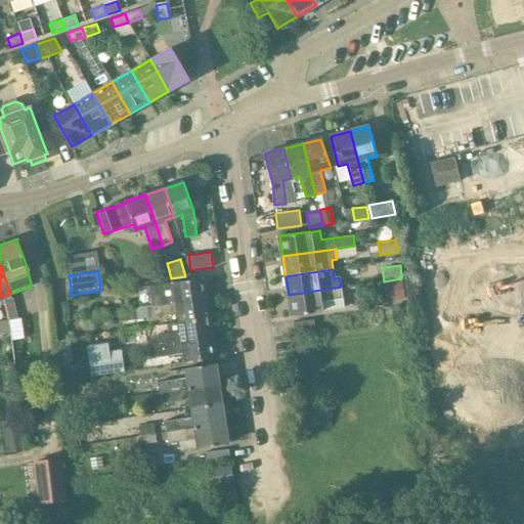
[(204,277),(173,281),(174,282),(150,286),(151,294),(154,305),(207,299),(204,277)]
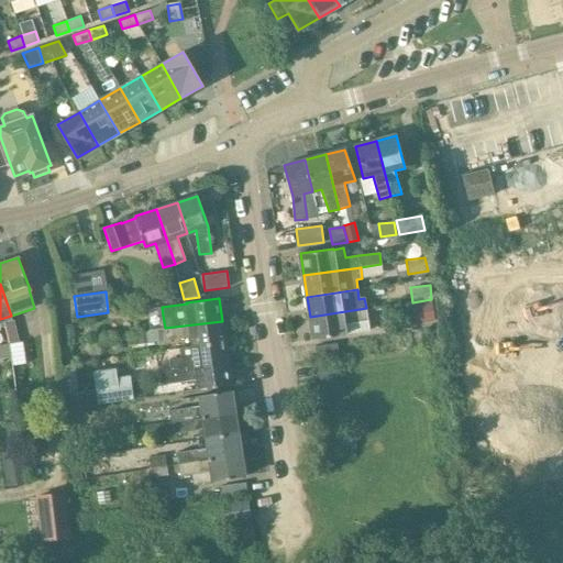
[(434,322),(432,301),(410,305),(415,324),(434,322)]
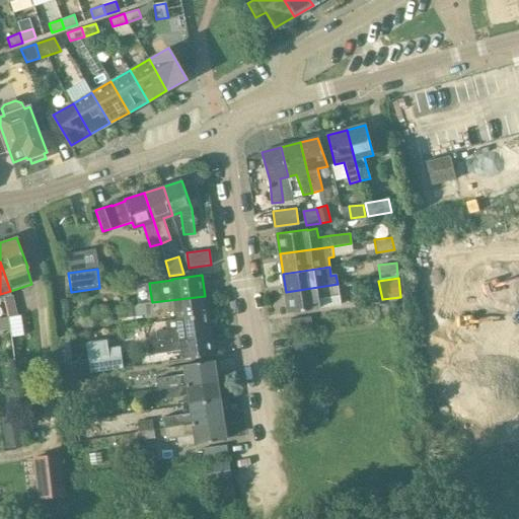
[(338,284),(286,292),(289,313),(318,309),(316,298),(339,295),(338,284)]
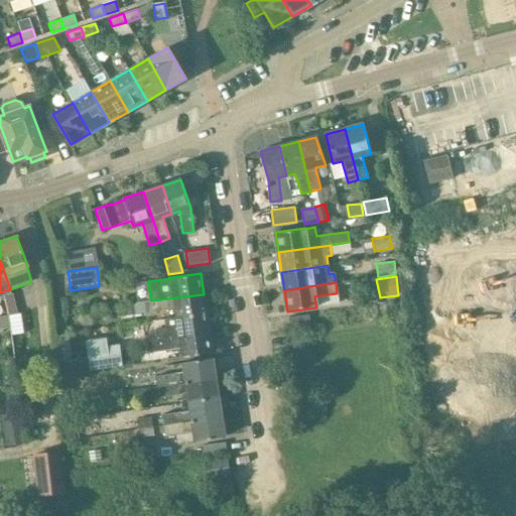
[(175,308),(177,317),(207,313),(204,294),(151,300),(152,311),(175,308)]
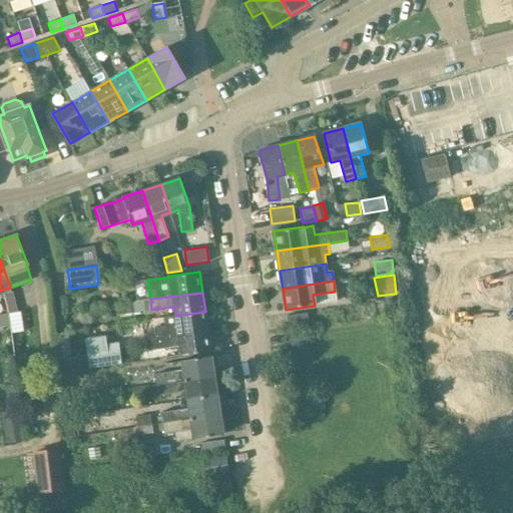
[(154,328),(155,338),(156,339),(207,332),(205,312),(176,316),(163,317),(164,327),(154,328)]
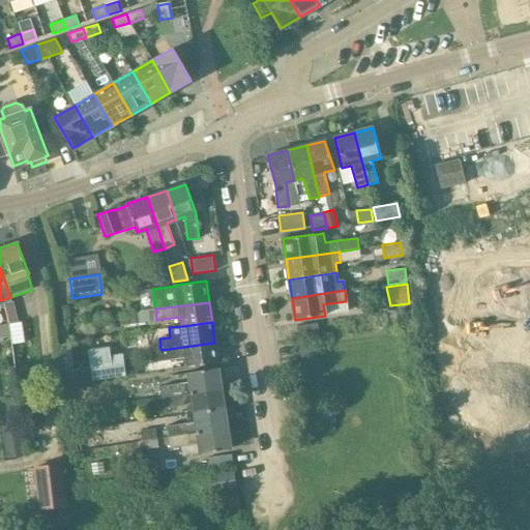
[(319,335),(317,323),(295,326),(297,339),(319,335)]
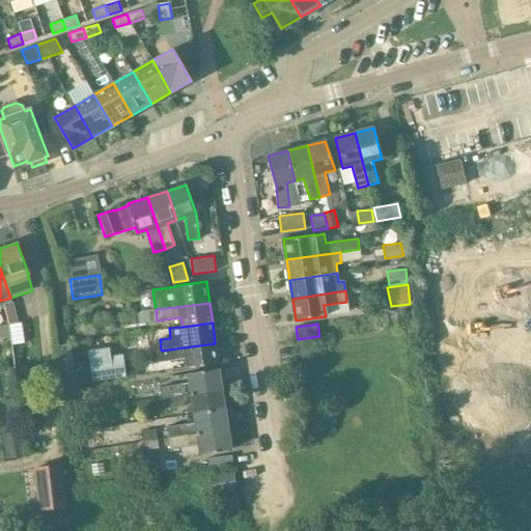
[(324,356),(320,339),(298,343),(300,359),(324,356)]
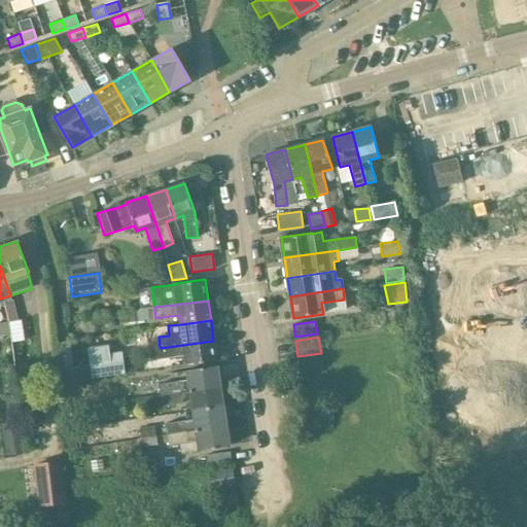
[(59,342),(60,380),(86,379),(86,365),(72,366),(71,341),(59,342)]
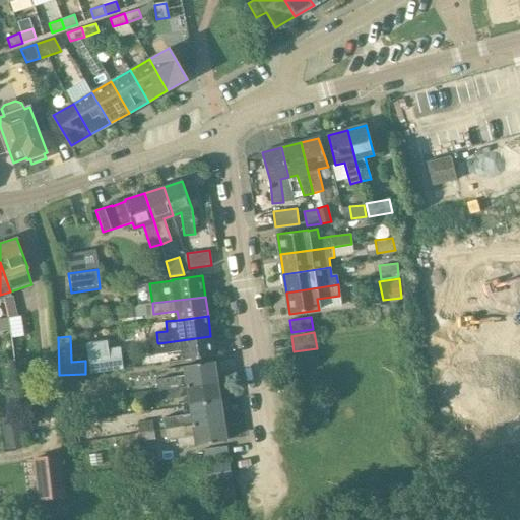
[(149,343),(150,354),(183,350),(185,360),(213,355),(210,336),(158,343),(157,342),(149,343)]
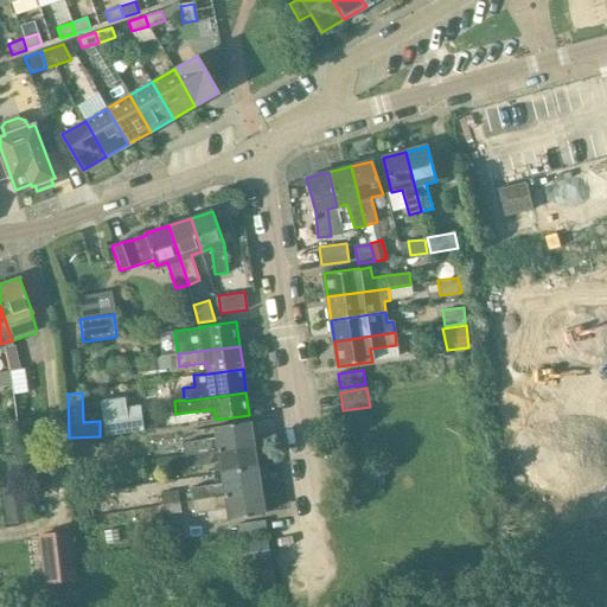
[(101,401),(104,435),(144,430),(140,406),(126,407),(125,398),(101,401)]
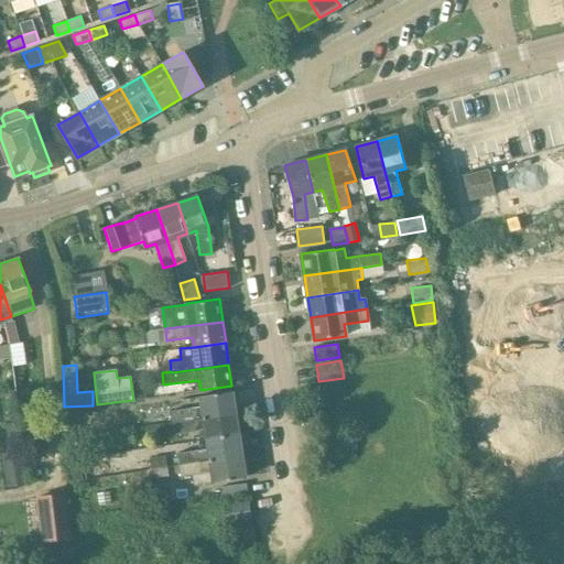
[(171,411),(173,423),(236,415),(232,392),(201,397),(202,407),(171,411)]
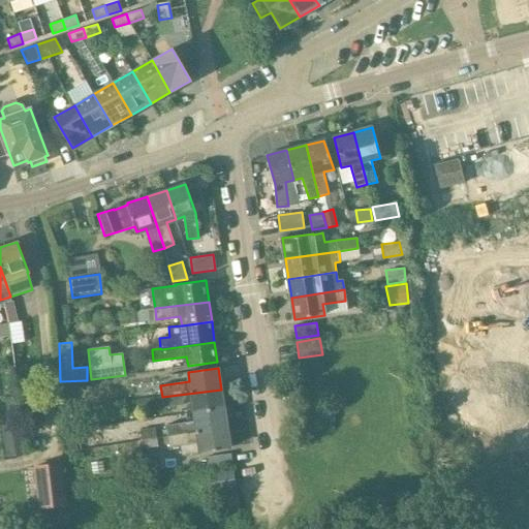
[(193,402),(194,412),(223,408),(221,390),(162,397),(163,406),(193,402)]
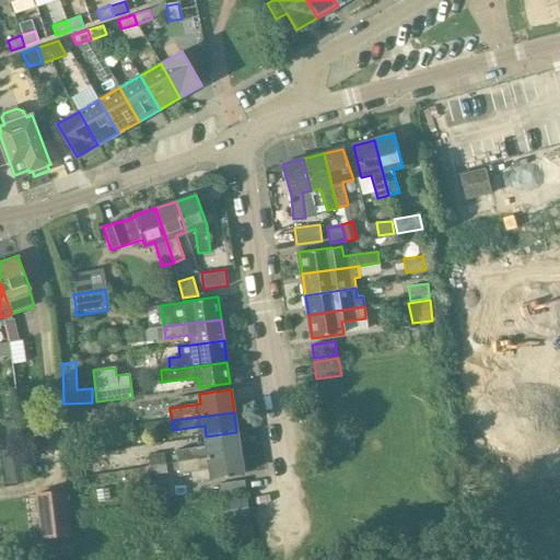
[(113,441),(132,438),(130,426),(117,428),(111,429),(113,441)]
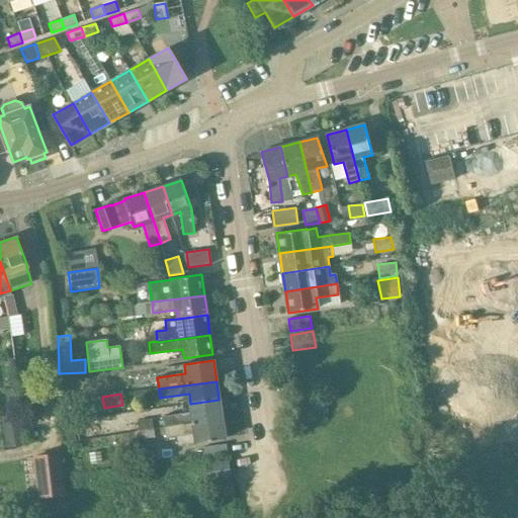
[(162,416),(164,427),(222,419),(219,400),(190,404),(191,412),(162,416)]
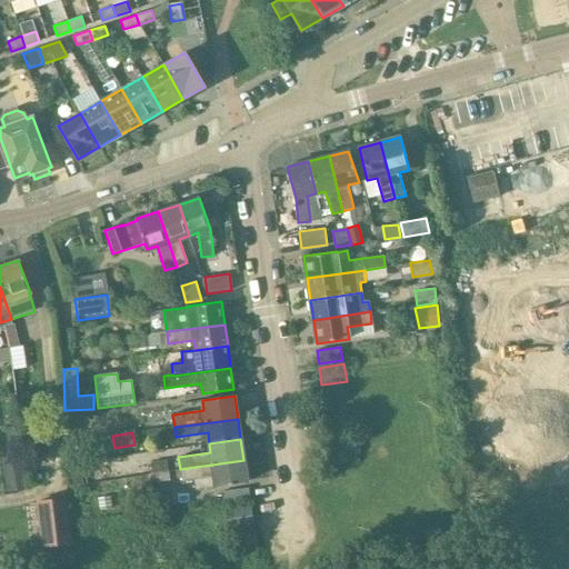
[(216,486),(247,481),(243,460),(180,469),(182,480),(213,476),(216,486)]
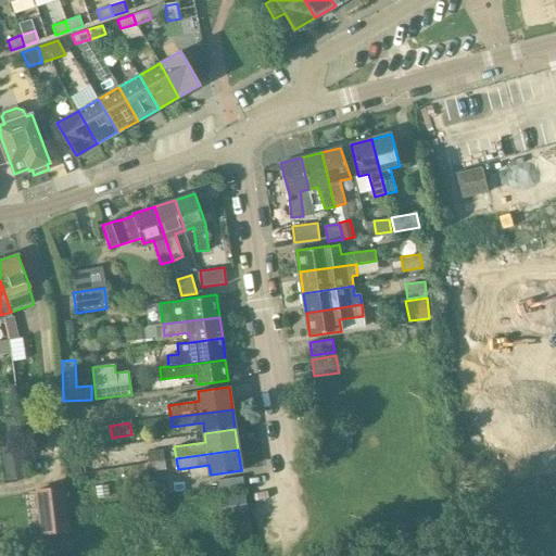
[(147,471),(165,469),(164,460),(144,463),(147,471)]
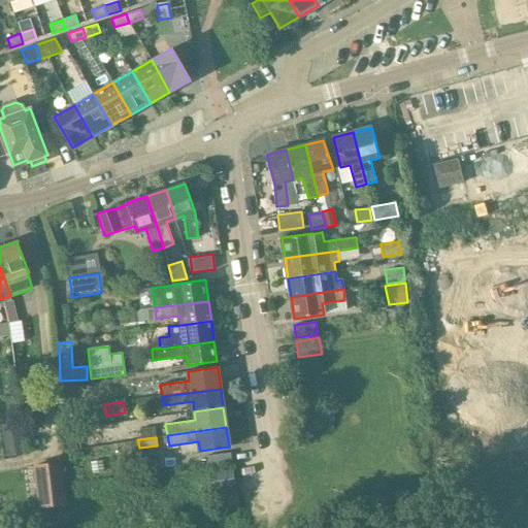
[(205,456),(207,465),(231,461),(230,452),(205,456)]
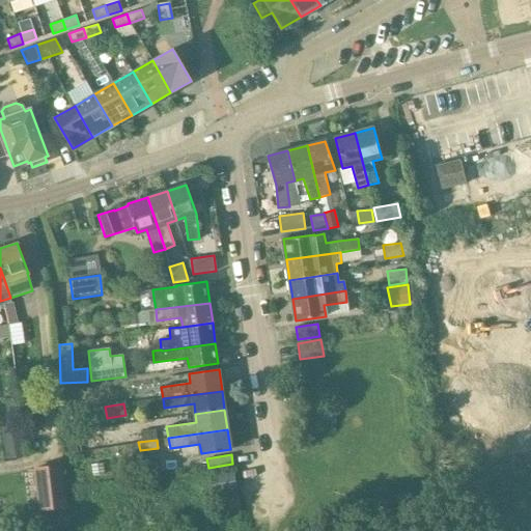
[(66,508),(61,464),(33,468),(37,511),(66,508)]
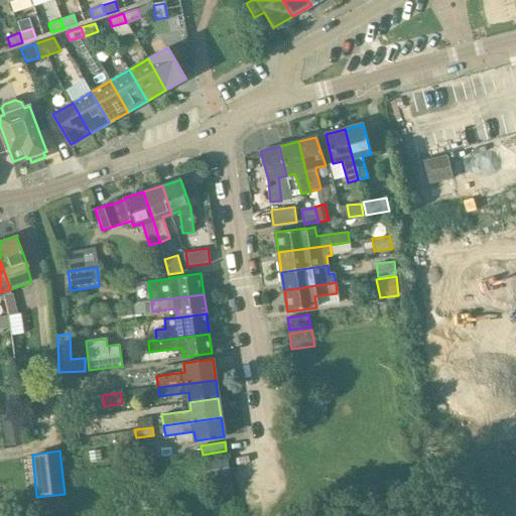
[(228,457),(203,461),(203,464),(196,465),(196,473),(229,467),(228,457)]
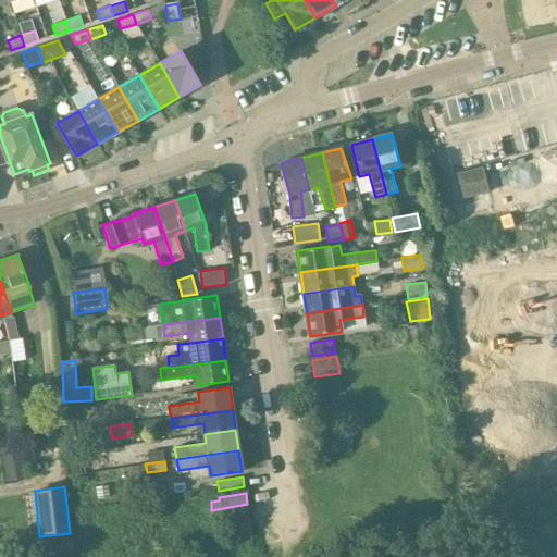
[(222,520),(249,516),(247,504),(211,510),(212,518),(222,517),(222,520)]
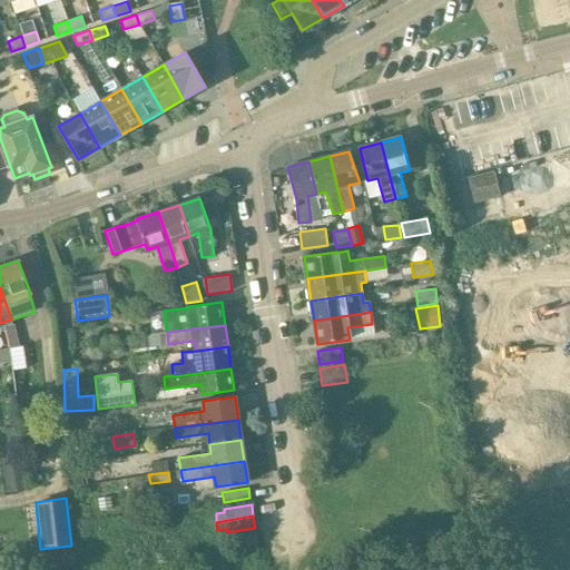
[(232,533),(233,544),(257,541),(255,530),(232,533)]
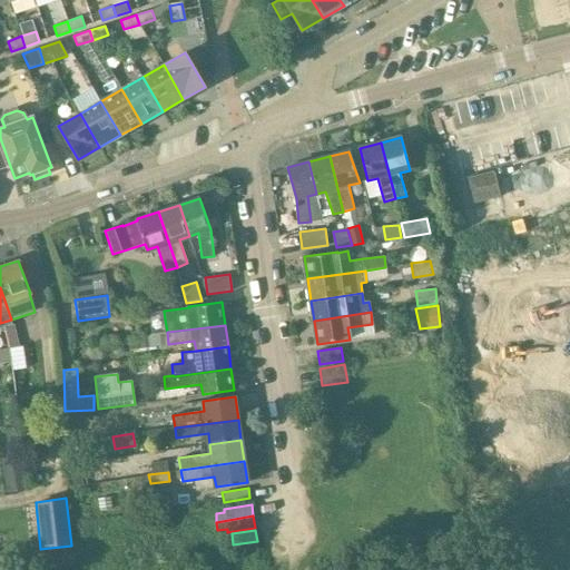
[(258,551),(257,541),(233,544),(234,554),(258,551)]
